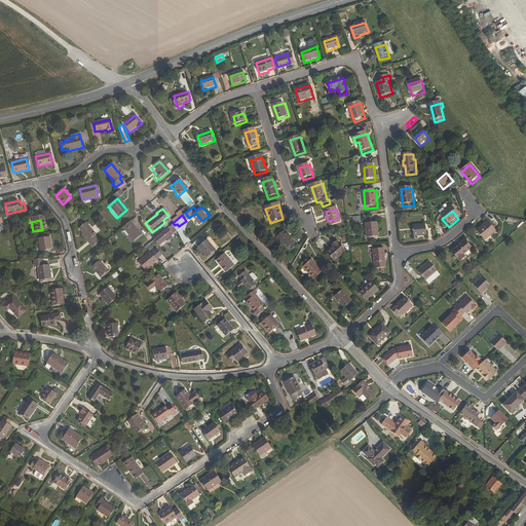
[(141,235),(128,221),(120,228),(137,247),(144,240),(140,236),(141,235)]
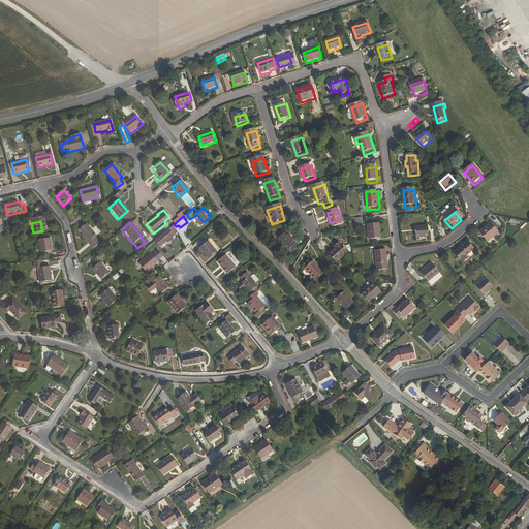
[(95,237),(85,224),(79,230),(88,242),(87,244),(92,249),(99,243),(94,238),(95,237)]
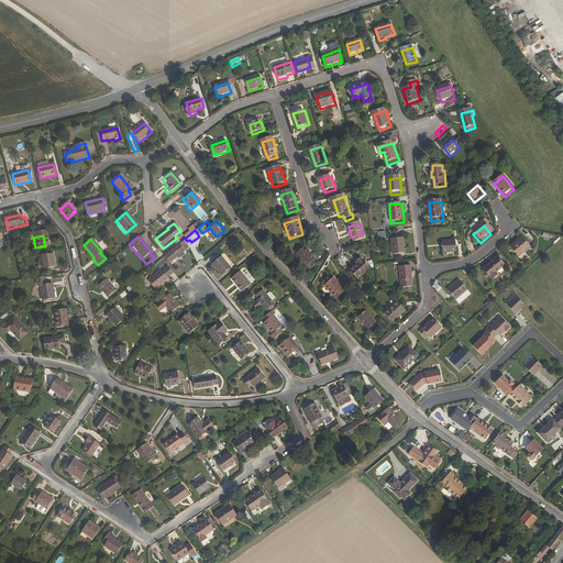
[(187,241),(185,239),(167,253),(173,260),(187,249),(186,247),(189,244),(187,241)]
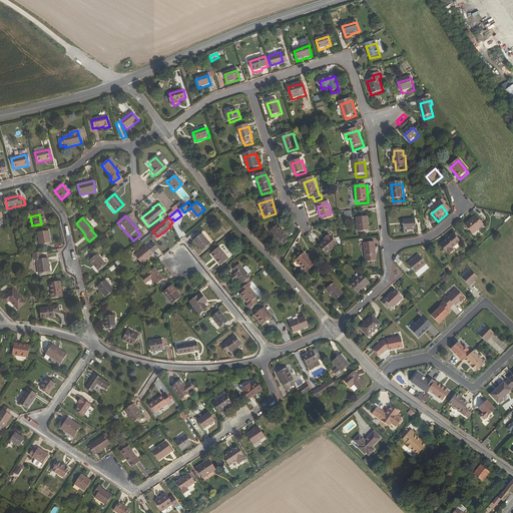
[(369,234),(368,219),(358,221),(359,235),(369,234)]
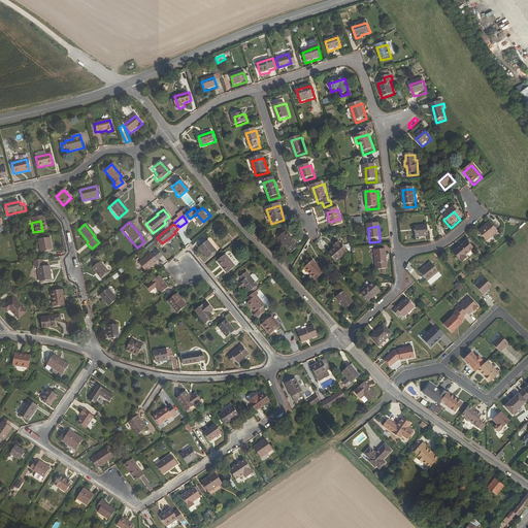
[(486,245),(497,236),(489,226),(477,235),(486,245)]
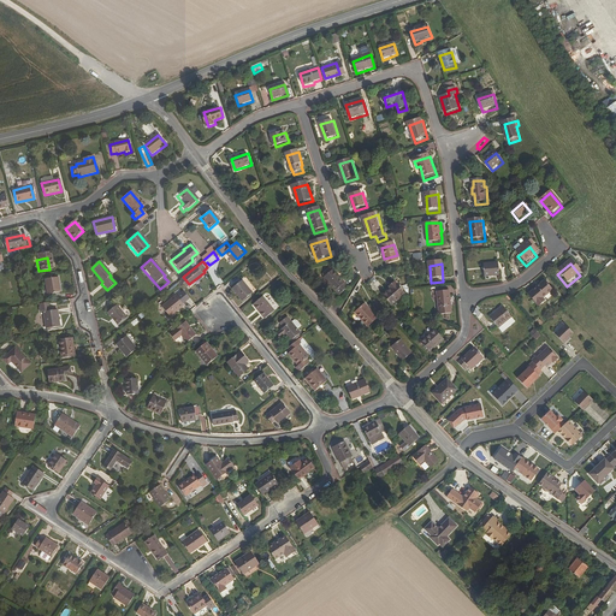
[(499,278),(498,266),(484,267),(485,279),(499,278)]
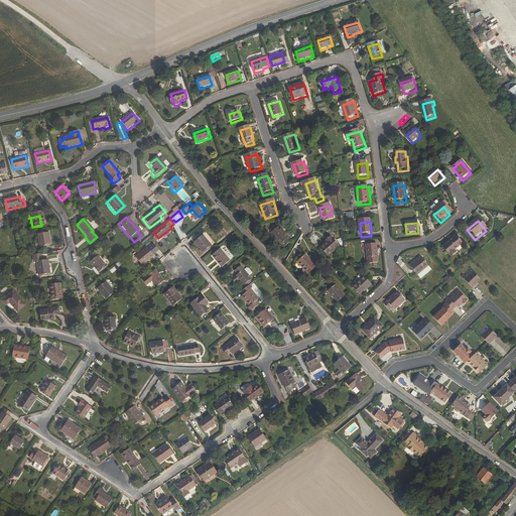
[(283,249),(291,243),(278,228),(271,234),(283,249)]
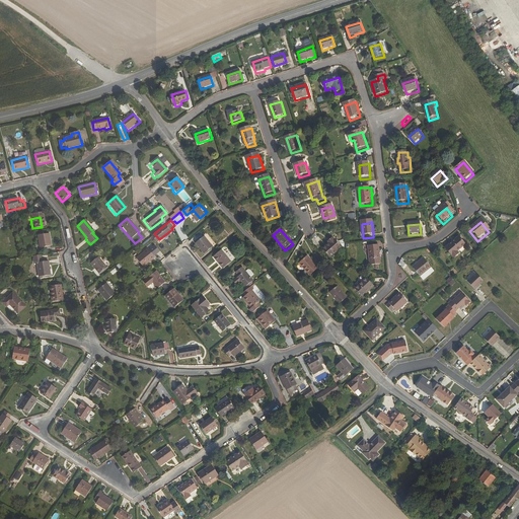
[(49,246),(46,234),(35,236),(38,248),(49,246)]
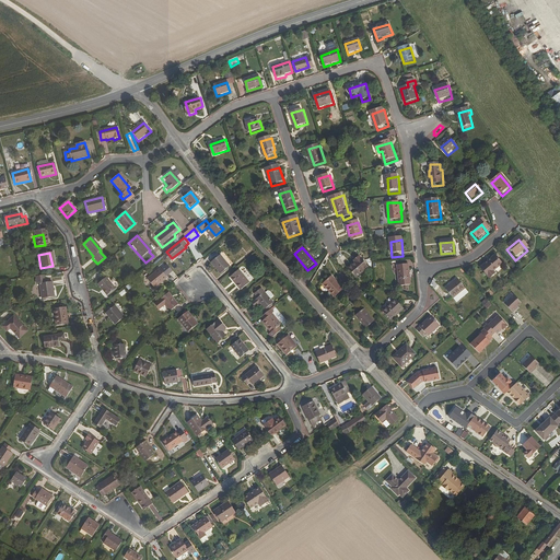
[(232,264),(222,253),(213,259),(223,271),(232,264)]
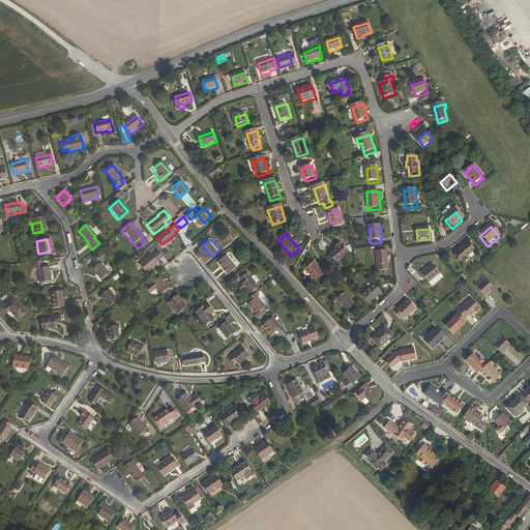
[(336,266),(349,256),(341,245),(334,249),(335,252),(329,257),(336,266)]
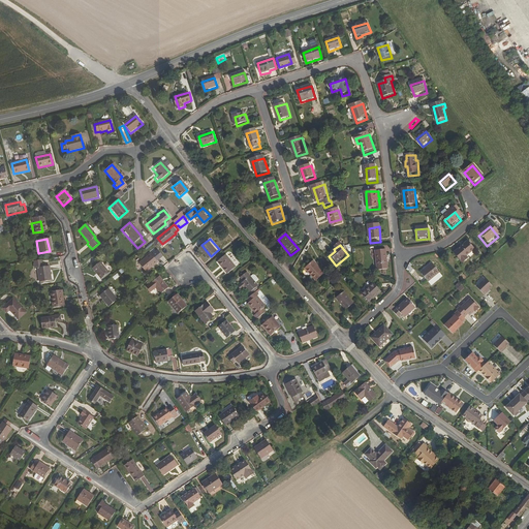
[(474,253),(467,245),(454,256),(461,267),(467,261),(466,260),(474,253)]
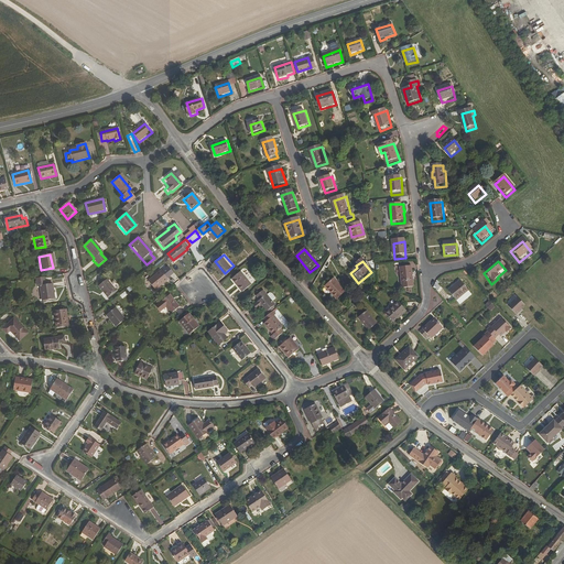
[(169,277),(162,269),(150,279),(156,286),(169,277)]
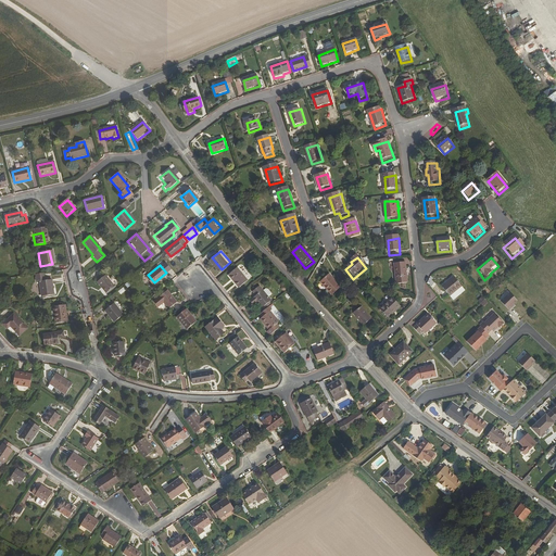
[(249,279),(238,266),(229,273),(240,286),(249,279)]
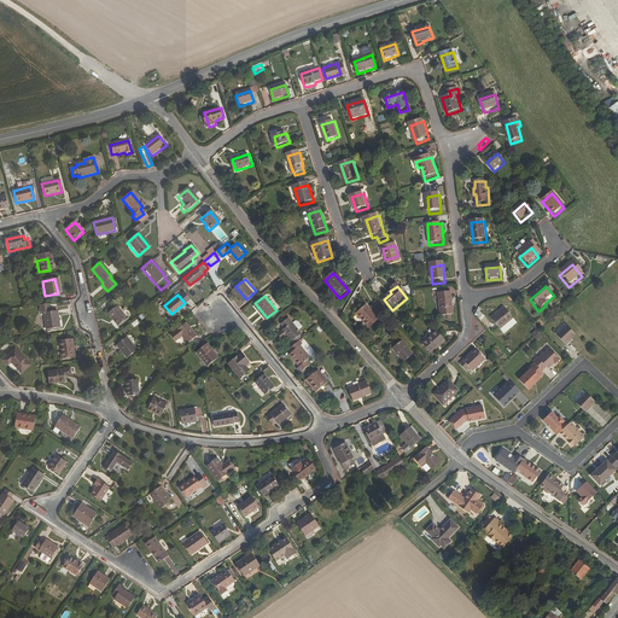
[(453,319),(450,296),(439,297),(442,320),(453,319)]
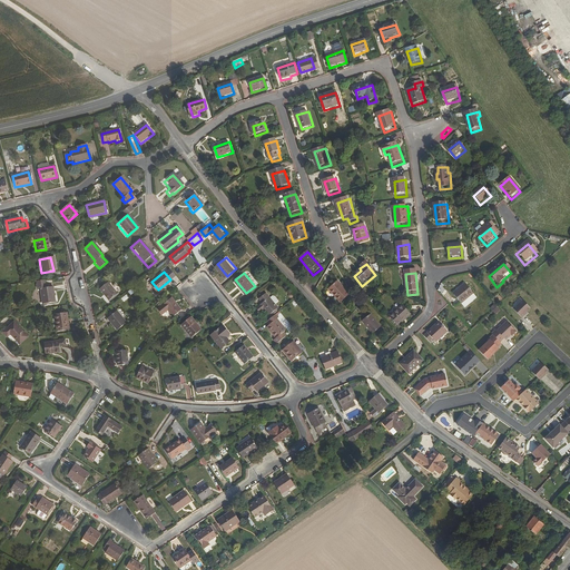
[(117,294),(107,282),(98,290),(108,301),(117,294)]
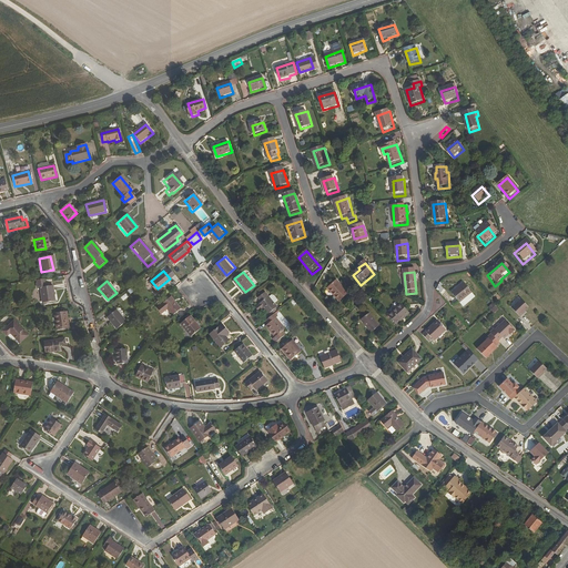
[(348,295),(336,281),(327,288),(338,303),(348,295)]
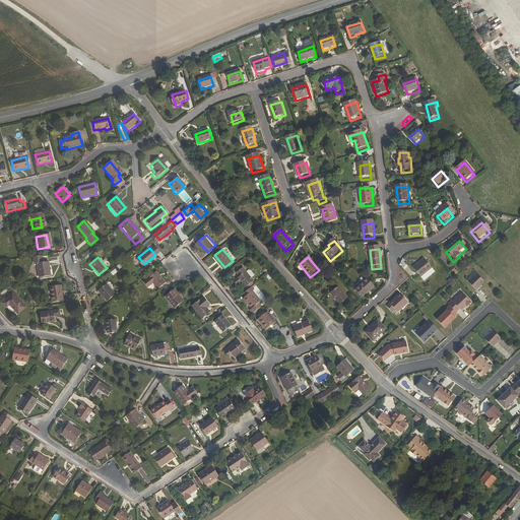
[(51,277),(49,262),(37,265),(40,279),(46,278),(51,277)]
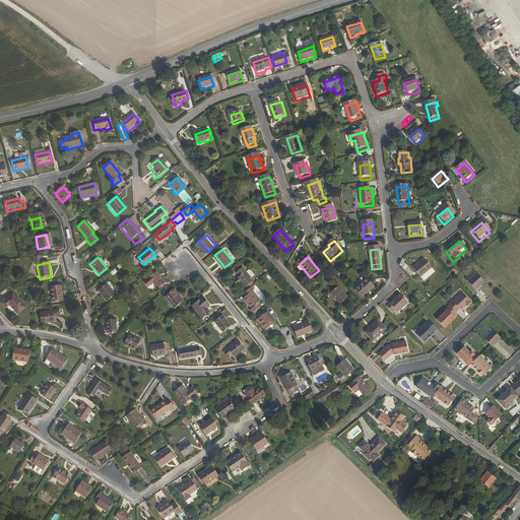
[(431,271),(424,263),(412,272),(419,280),(431,271)]
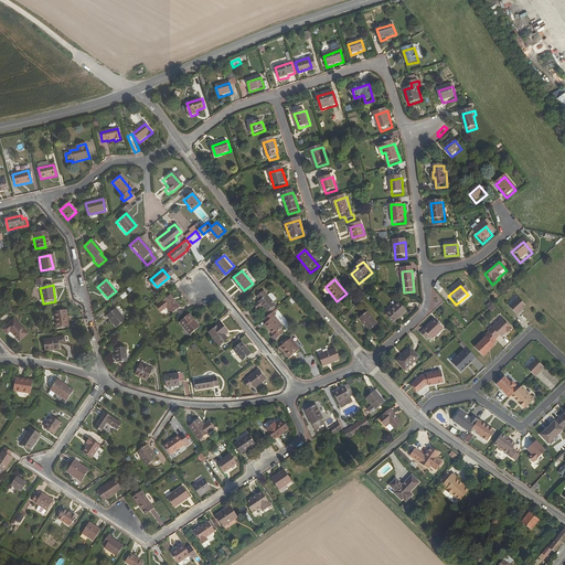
[(181,305),(171,294),(157,306),(161,311),(167,307),(172,312),(181,305)]
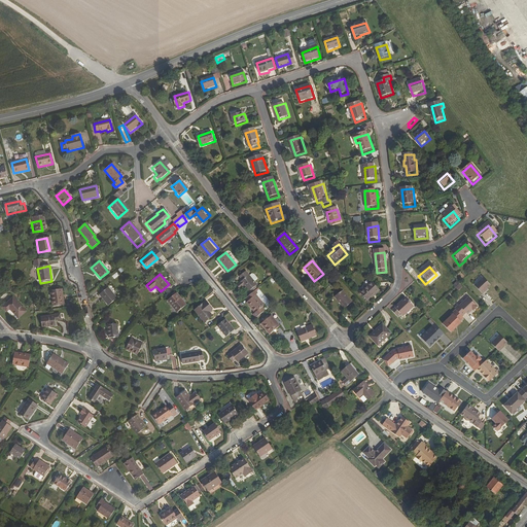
[(258,284),(251,275),(243,281),(251,291),(258,284)]
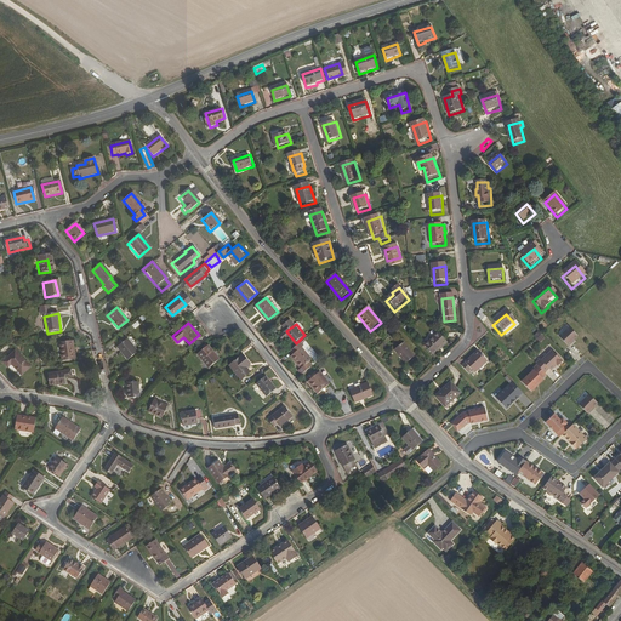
[(568,347),(571,345),(570,343),(573,341),(577,337),(569,329),(558,339),(568,347)]
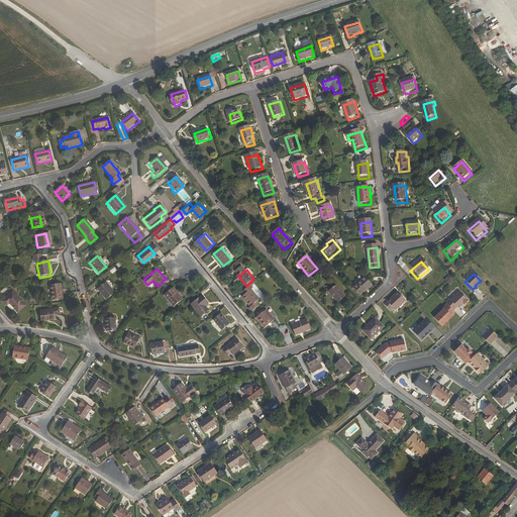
[(371,288),(364,279),(351,290),(359,299),(371,288)]
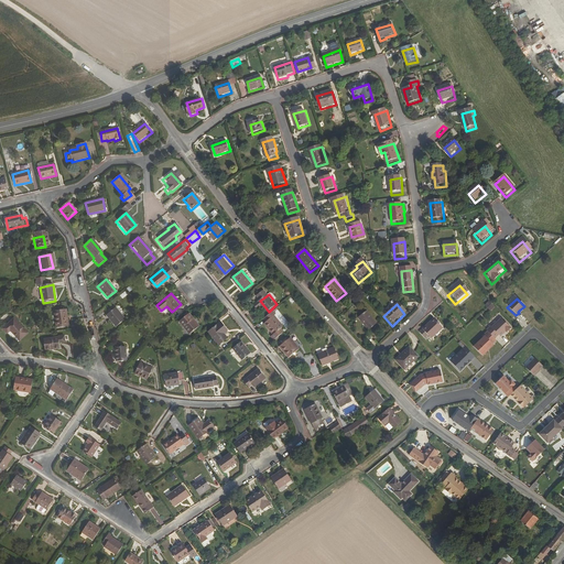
[(125,320),(116,307),(108,313),(109,315),(109,316),(117,325),(125,320)]
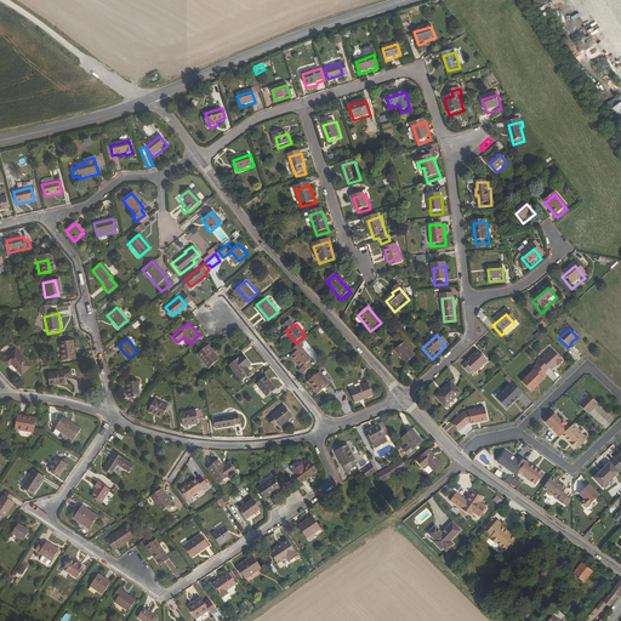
[(74,342),(61,345),(63,359),(77,357),(74,342)]
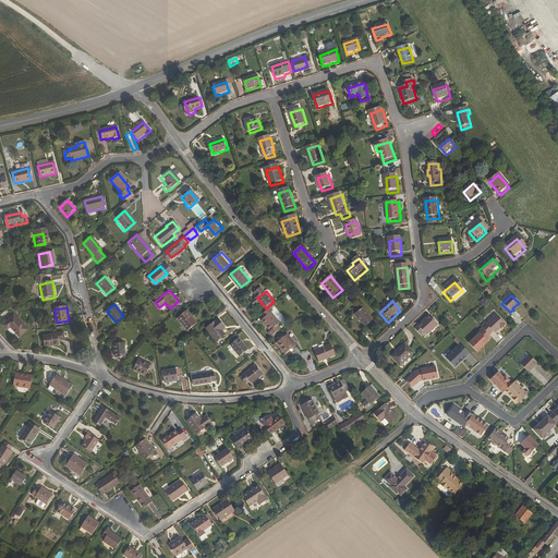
[(189,308),(180,315),(190,328),(198,320),(189,308)]
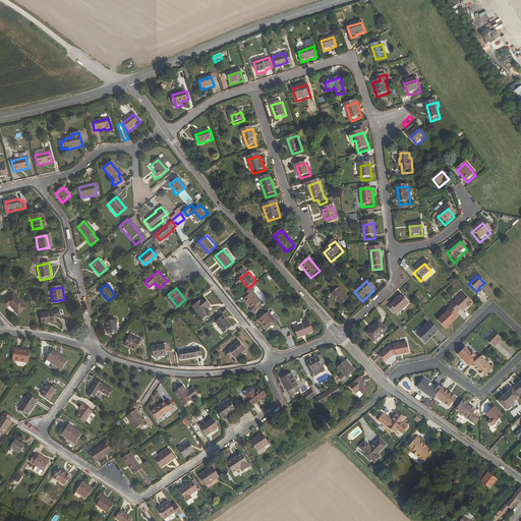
[(339,308),(347,302),(337,290),(330,297),(339,308)]
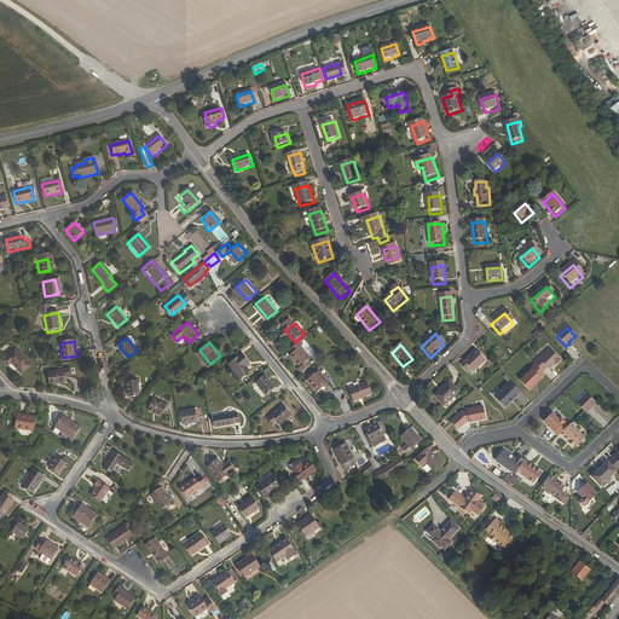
[(302,371),(312,363),(310,359),(312,357),(302,346),(293,354),(301,365),(299,368),(302,371)]
